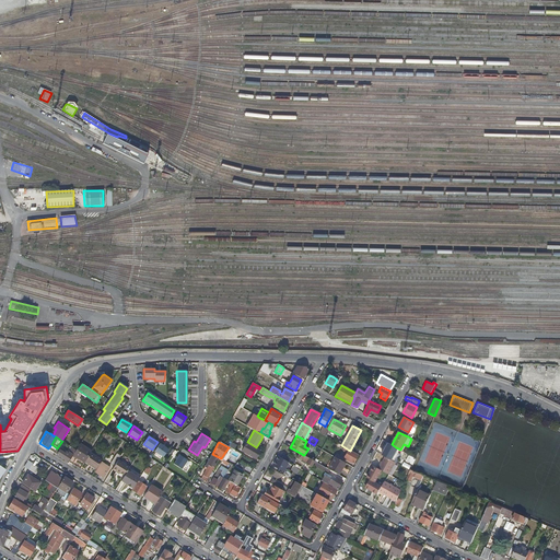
[(253,446),(253,445),(247,442),(246,442),(242,451),(256,458),(260,451),(253,446)]
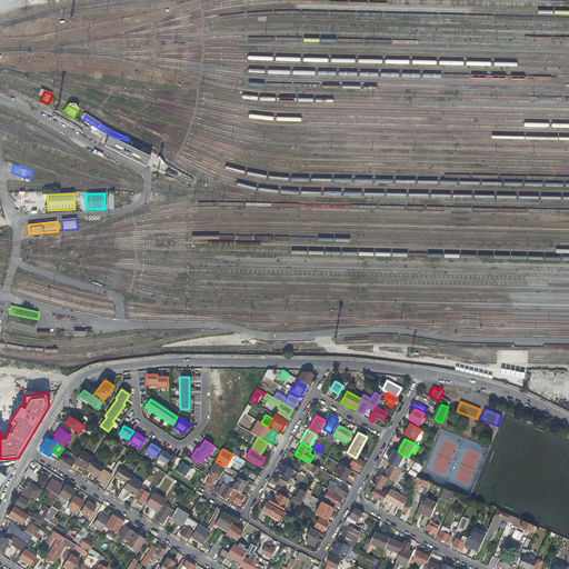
[(162,450),(157,459),(166,465),(171,457),(162,450)]
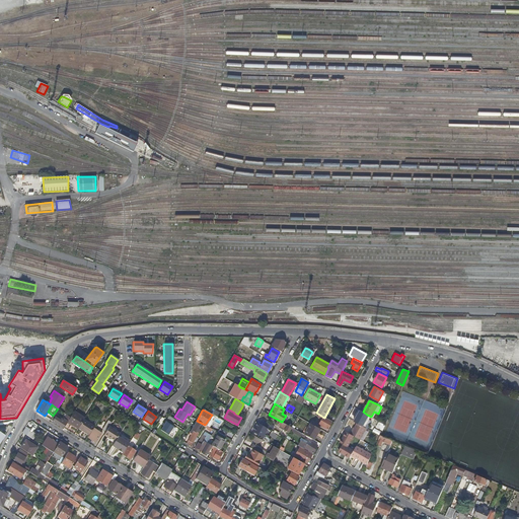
[(67,422),(78,429),(79,428),(84,420),(85,418),(74,412),(70,417),(67,422)]
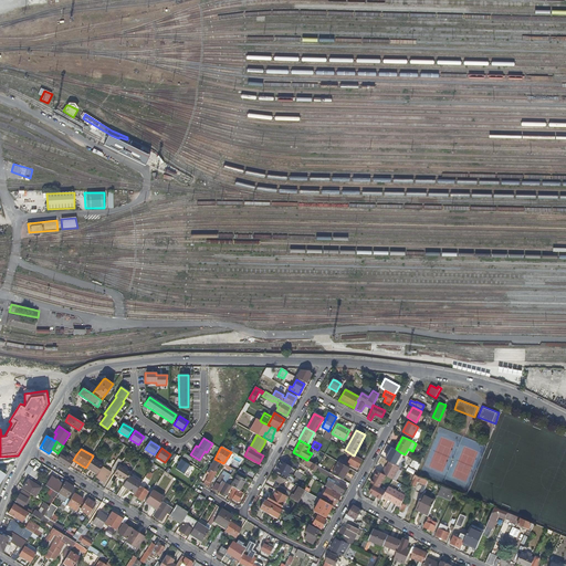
[(394,456),(395,453),(385,449),(381,457),(386,459),(386,460),(389,462),(395,465),(398,459),(394,456)]
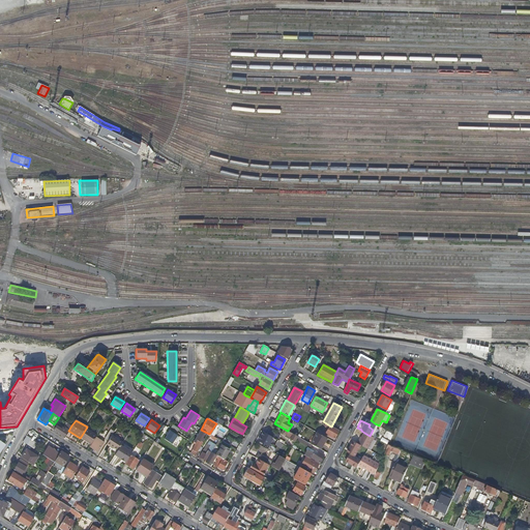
[(71,425),(66,422),(62,429),(60,427),(57,425),(56,427),(56,428),(54,427),(53,429),(65,437),(68,432),(68,431),(71,425)]
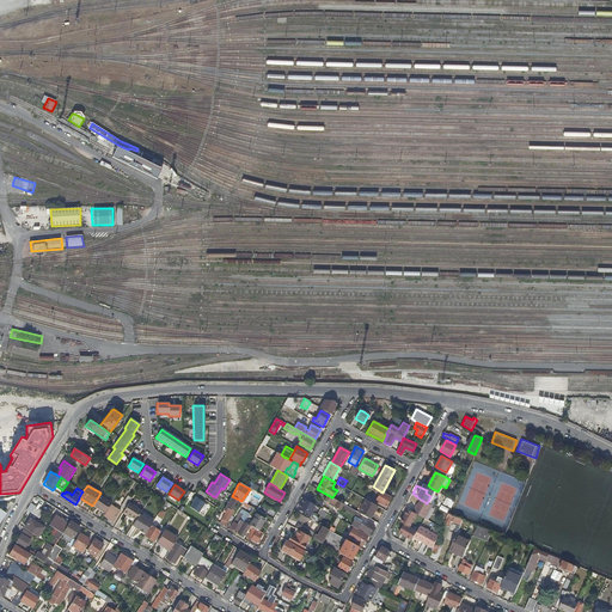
[(385,507),(391,496),(383,493),(380,491),(375,501),(385,507)]
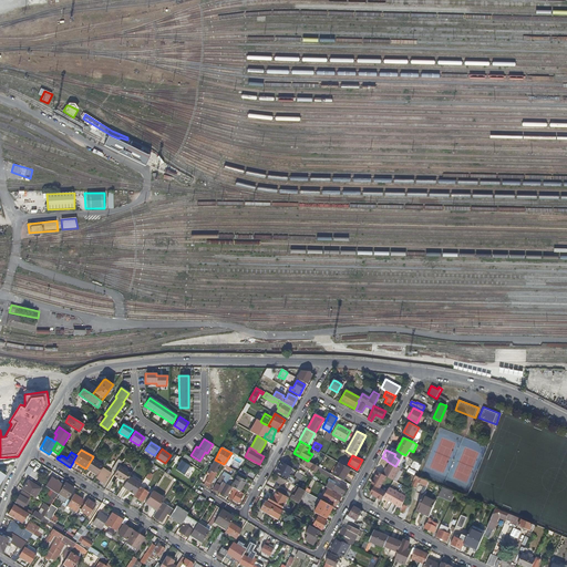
[(86,467),(98,475),(103,466),(92,459),(86,467)]
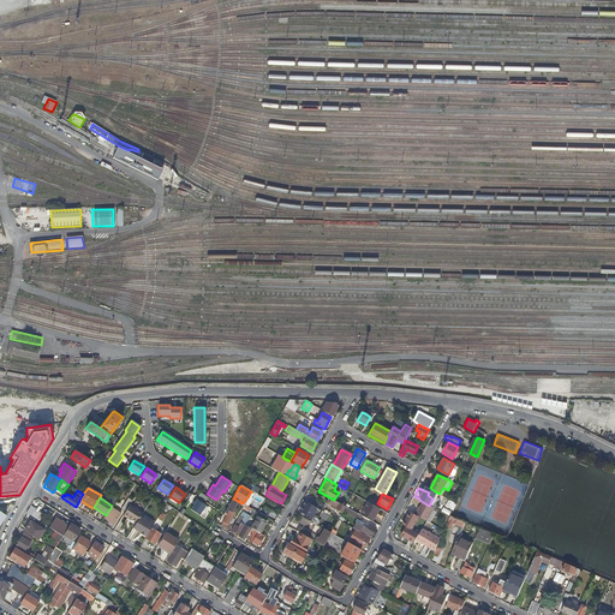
[(121,509),(125,512),(130,505),(131,503),(132,501),(129,499),(121,509)]
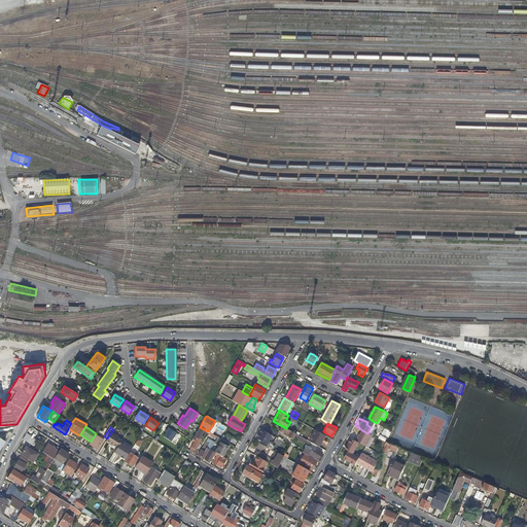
[(267,427),(265,431),(267,432),(276,437),(278,433),(267,427)]
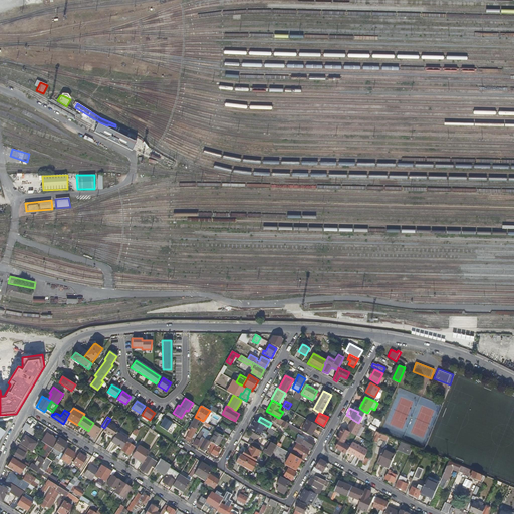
[(165,418),(160,426),(167,431),(172,423),(165,418)]
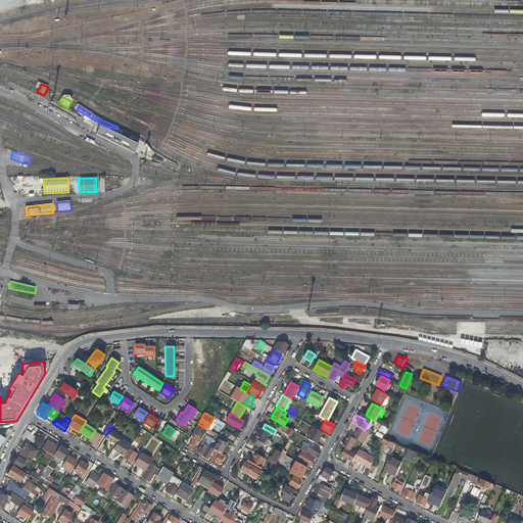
[(189,443),(194,446),(195,443),(197,441),(199,437),(204,428),(201,427),(197,425),(191,435),(193,436),(189,443)]
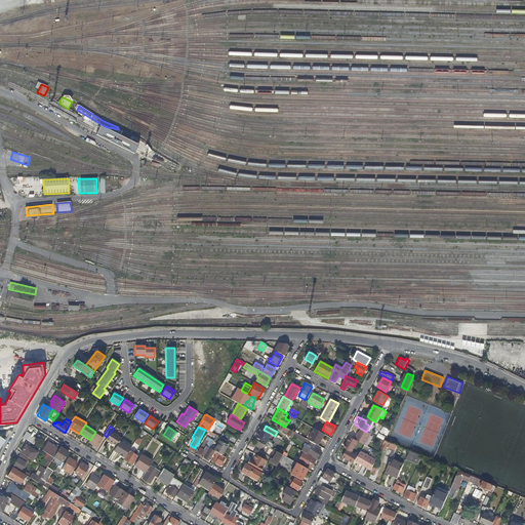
[(292,438),(295,433),(285,427),(284,427),(282,430),(284,431),(283,433),(292,438)]
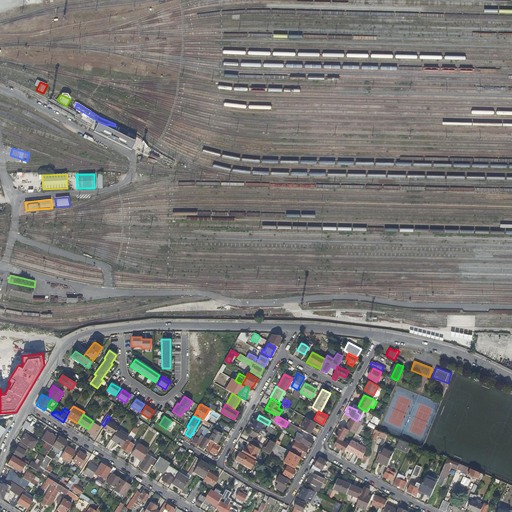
[(258,420),(259,420),(257,419),(254,417),(250,425),(259,431),(263,423),(258,420)]
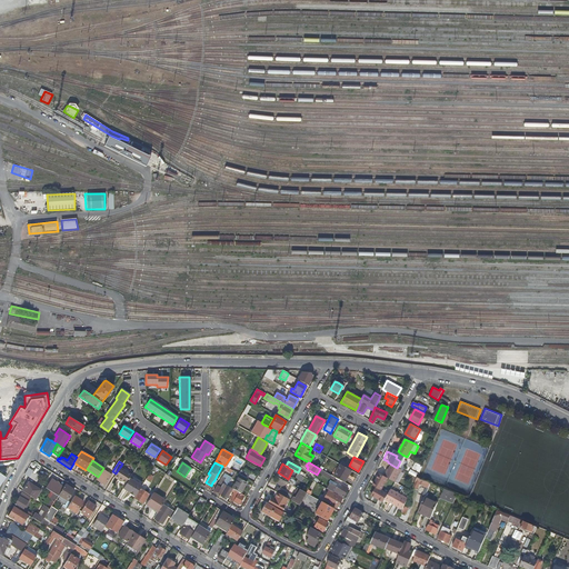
[(339,465),(332,476),(333,477),(342,481),(347,473),(348,475),(350,470),(339,465)]
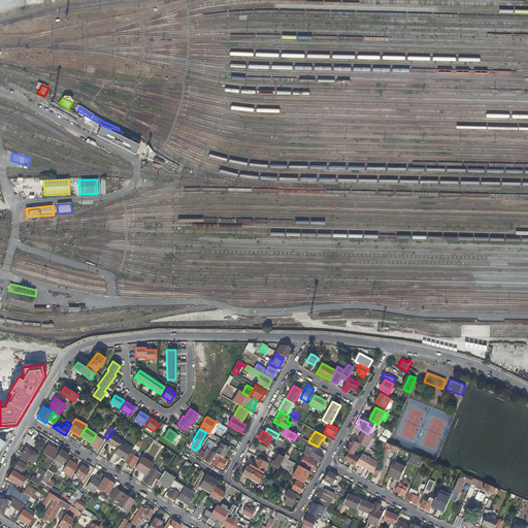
[(358,438),(356,441),(360,443),(366,448),(372,436),(368,434),(363,431),(360,435),(359,438),(358,438)]
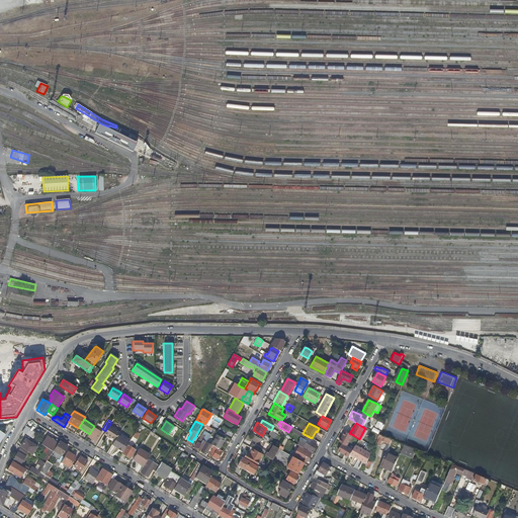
[(103,434),(107,437),(108,435),(110,437),(114,439),(119,431),(109,425),(105,431),(103,434)]
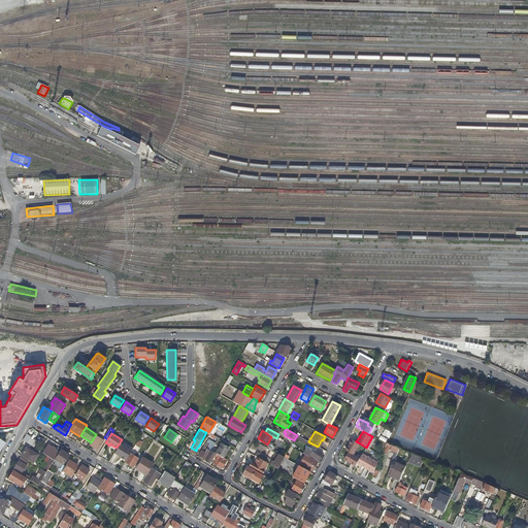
[(104,440),(96,435),(90,444),(98,450),(104,440)]
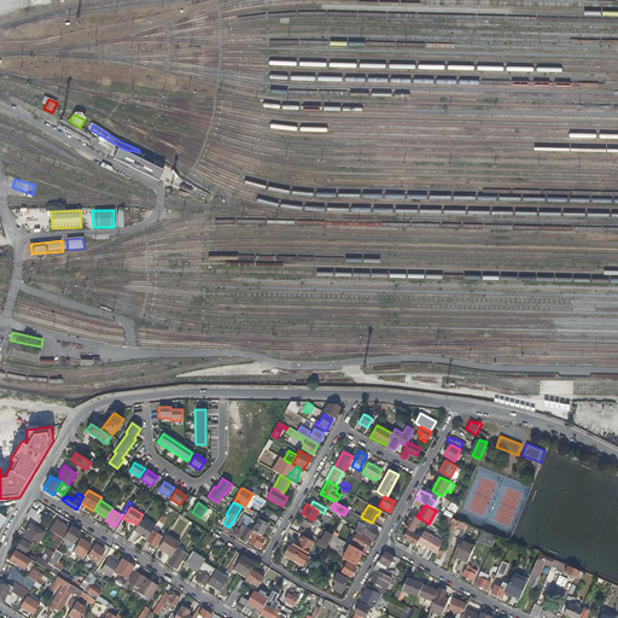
[(262,509),(258,514),(268,519),(270,514),(262,509)]
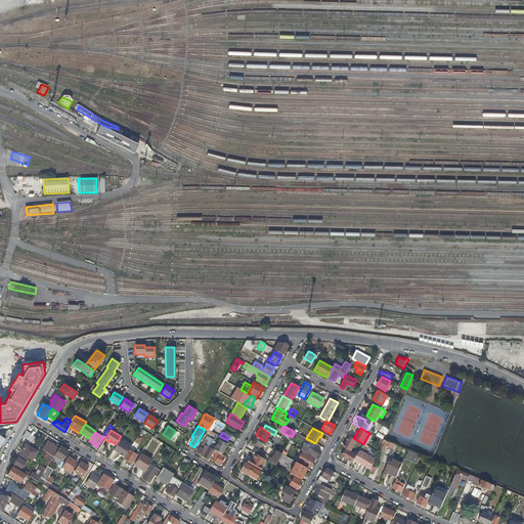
[(351,451),(357,440),(353,438),(349,436),(344,447),(346,448),(342,455),(353,463),(355,460),(357,454),(351,451)]
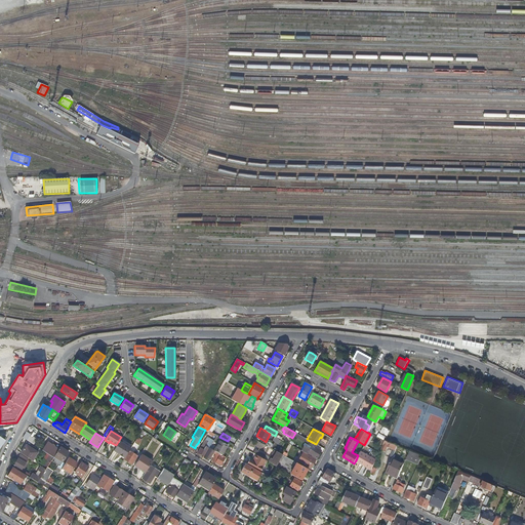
[(203,456),(204,456),(209,448),(211,444),(212,442),(205,439),(197,452),(203,456)]
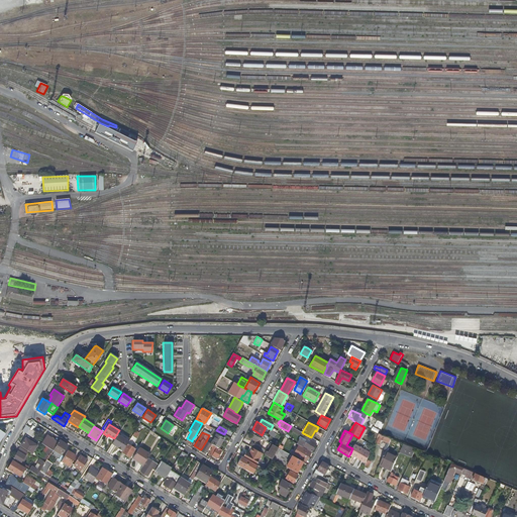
[(212,440),(211,443),(218,447),(224,438),(216,433),(212,440)]
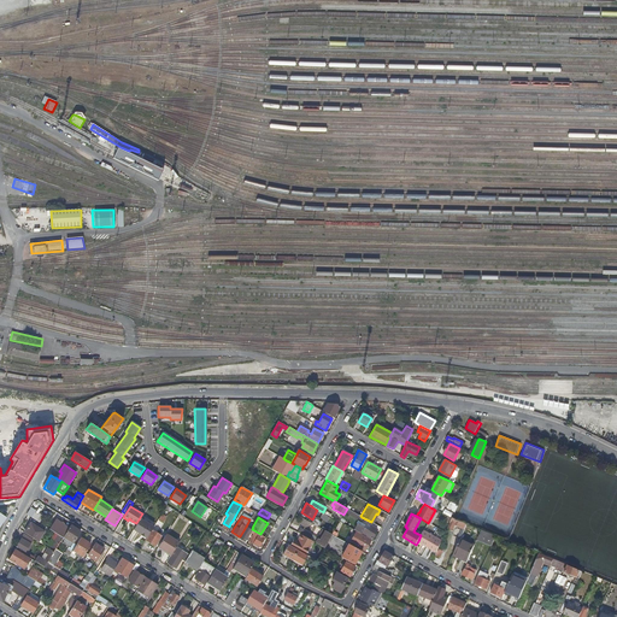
[(457,538),(460,539),(460,538),(466,523),(452,517),(452,518),(448,528),(453,530),(456,526),(463,528),(463,530),(462,529),(457,538)]
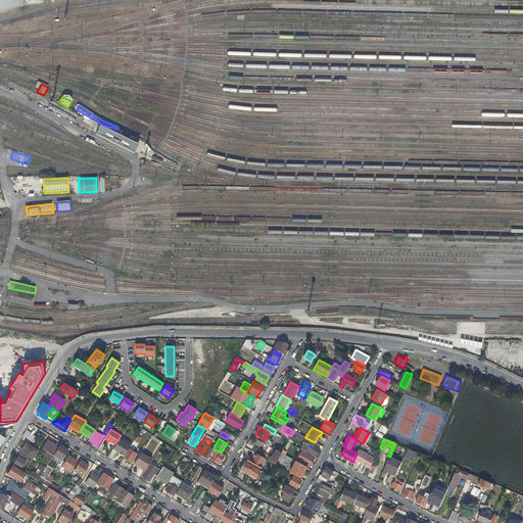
[(48,440),(42,448),(48,453),(50,454),(53,456),(58,447),(48,440)]
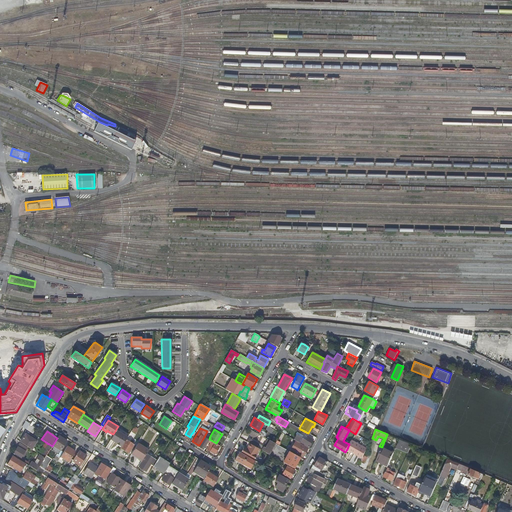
[(111,439),(121,446),(126,439),(127,438),(116,431),(114,435),(111,439)]
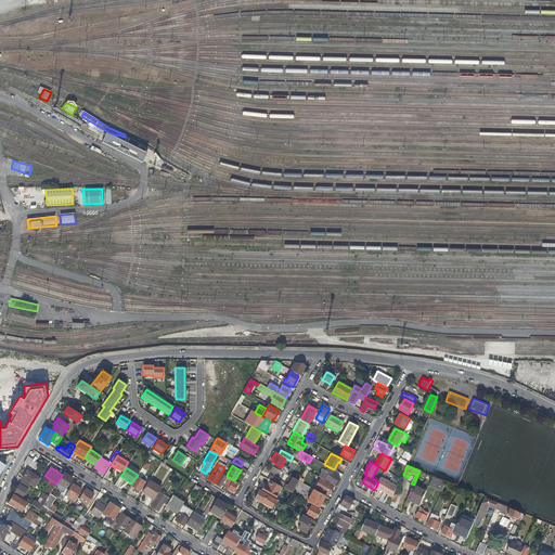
[(28,469),(22,479),(42,492),(49,497),(54,487),(56,483),(53,481),(51,480),(47,486),(46,485),(42,490),(36,486),(40,478),(38,476),(35,474),(28,469)]
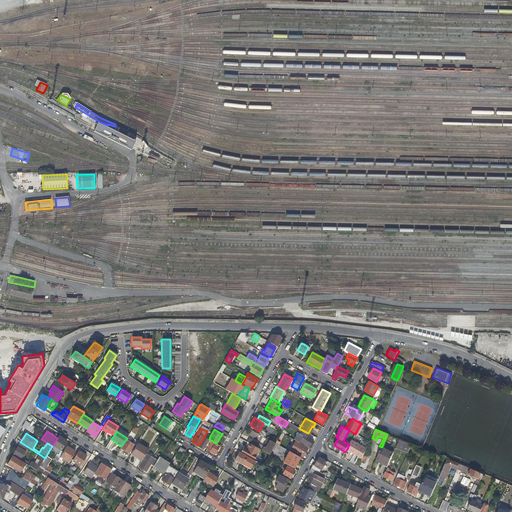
[(308,447),(313,439),(308,436),(308,437),(305,435),(303,438),(301,437),(298,442),(308,447)]
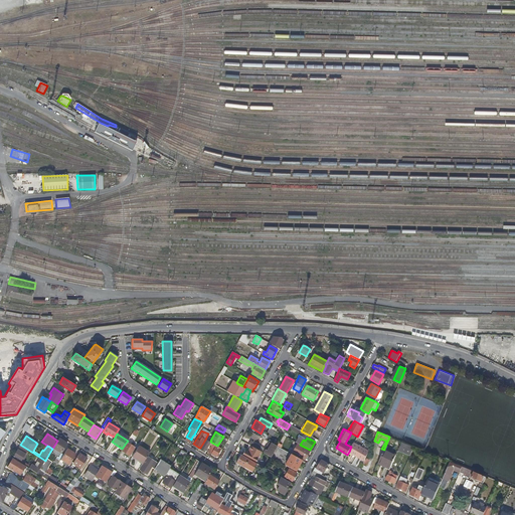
[(55,460),(58,462),(59,461),(60,459),(63,455),(61,453),(67,444),(59,439),(57,441),(52,449),(50,452),(57,457),(55,460)]
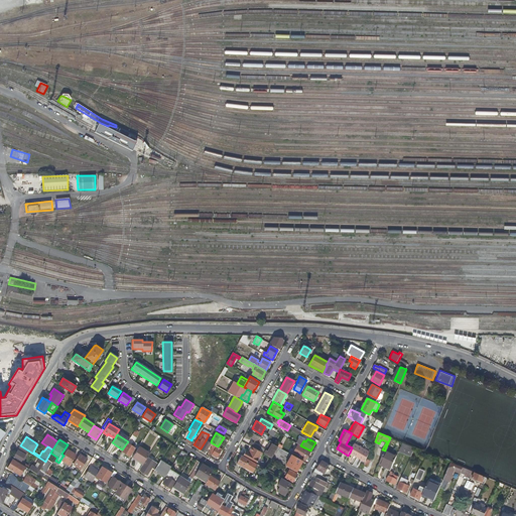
[(217,457),(222,448),(218,446),(211,442),(209,441),(206,440),(201,448),(200,450),(205,454),(207,452),(206,452),(207,448),(207,447),(209,444),(212,445),(209,453),(217,457)]
